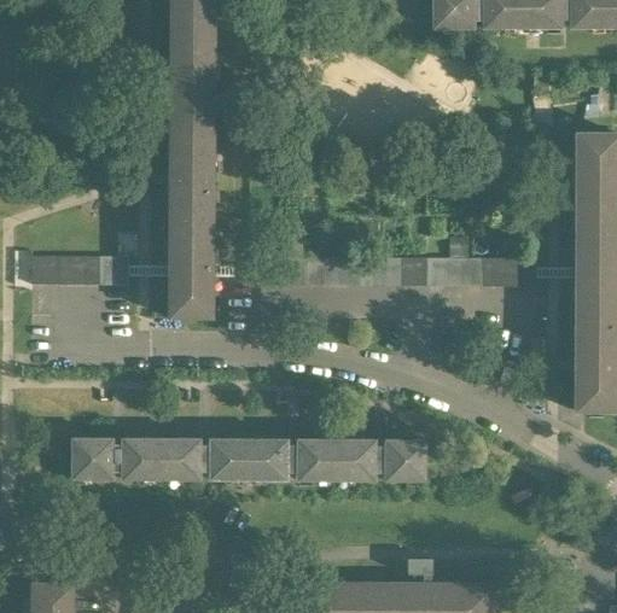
[(170,0),(168,315),(210,315),(213,0),(170,0)]
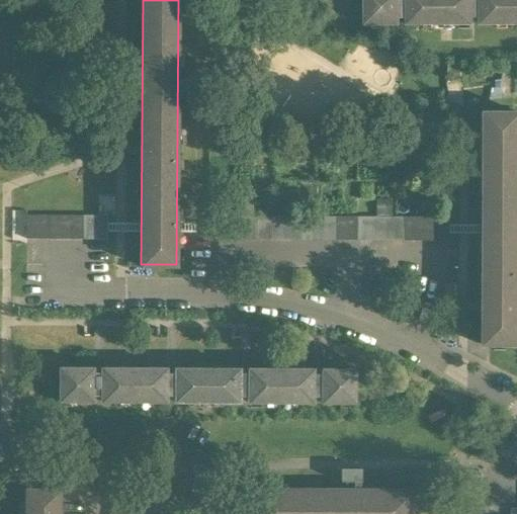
[(361,0),(362,22),(395,21),(395,16),(405,15),(405,21),(436,21),(436,0),(361,0)]
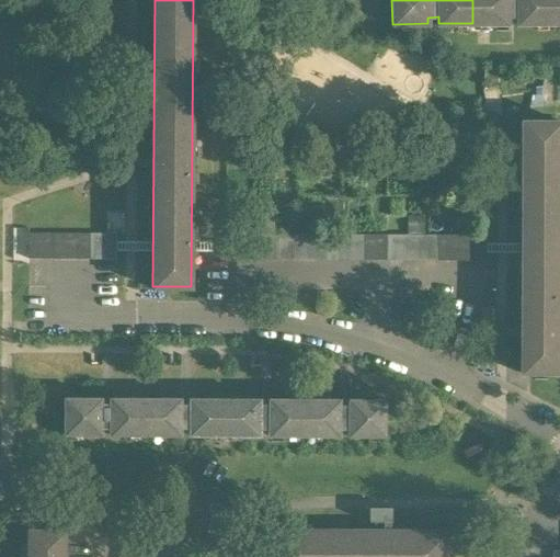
[(472,0),(472,23),(507,23),(507,16),(517,16),(517,23),(552,23),(551,0),(472,0)]
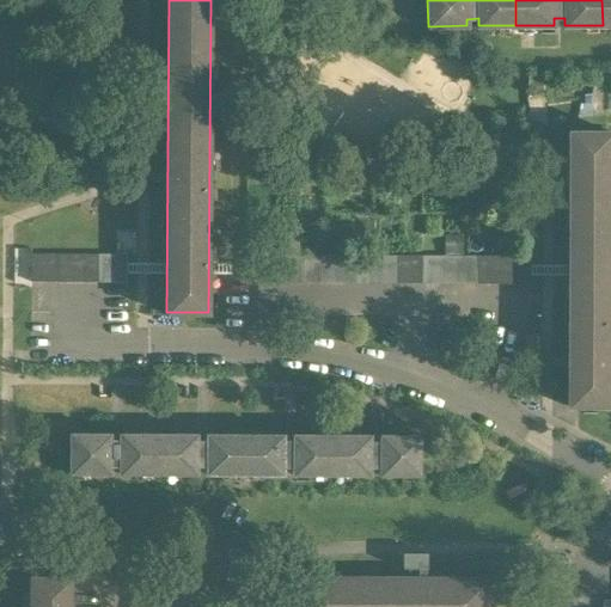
[(610,264),(610,130),(570,130),(568,403),(610,403),(610,264)]
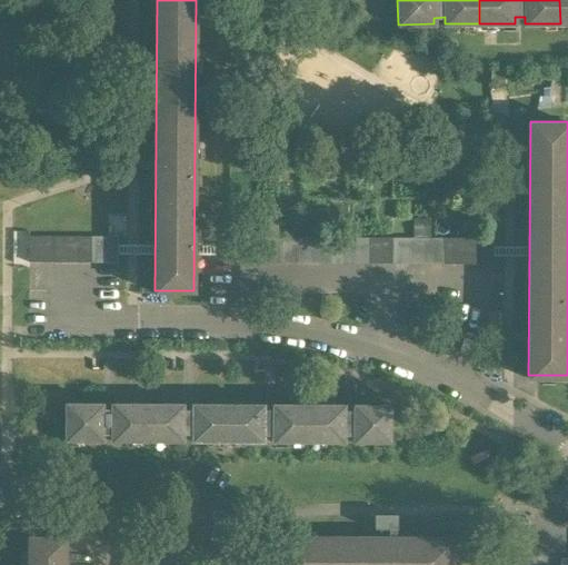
[(116,235),(28,235),(27,258),(116,259),(116,235)]
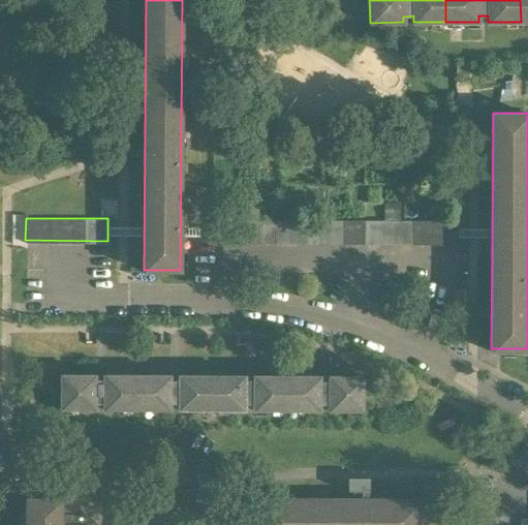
[(456,220),(215,219),(215,241),(456,242),(456,220)]
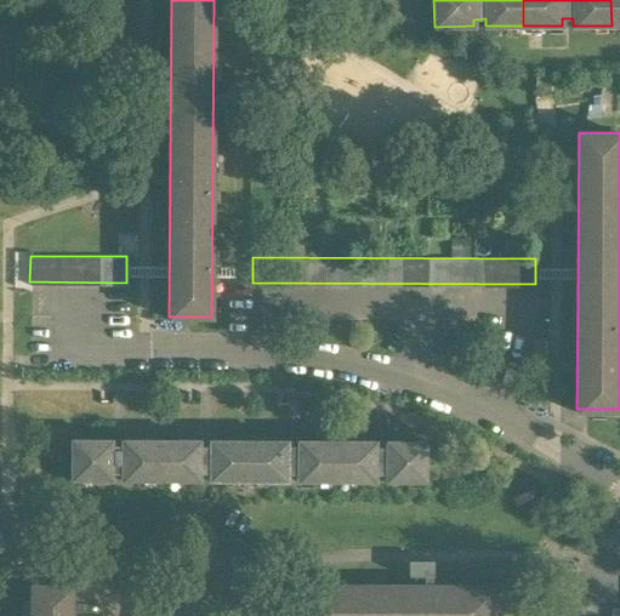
[(374,441),(296,440),(296,446),(286,446),(286,440),(209,440),(209,446),(199,446),(199,440),(123,440),(123,446),(112,446),(112,440),(73,440),(72,479),(112,479),(112,473),(121,473),(121,479),(198,480),(199,473),(209,473),(209,480),(286,480),(286,474),(296,474),(296,480),(374,480),(374,474),(385,474),(385,480),(425,480),(425,441),(385,441),(385,446),(374,446),(374,441)]
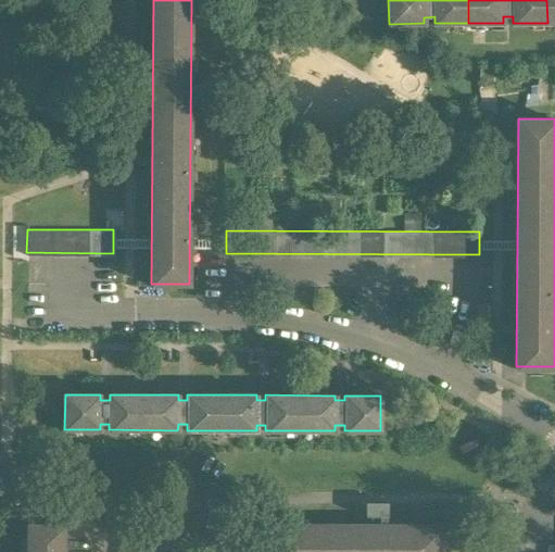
[(370,530),(269,530),(269,551),(443,551),(443,530),(382,530),(382,515),(388,515),(388,503),(365,503),(365,515),(370,515),(370,530)]
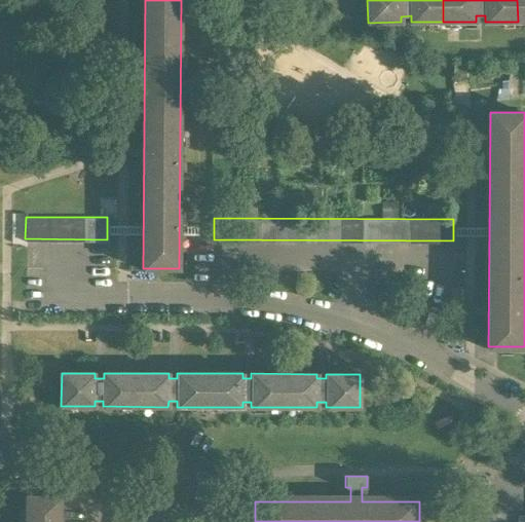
[(26,521),(61,521),(61,494),(26,494),(26,521)]
